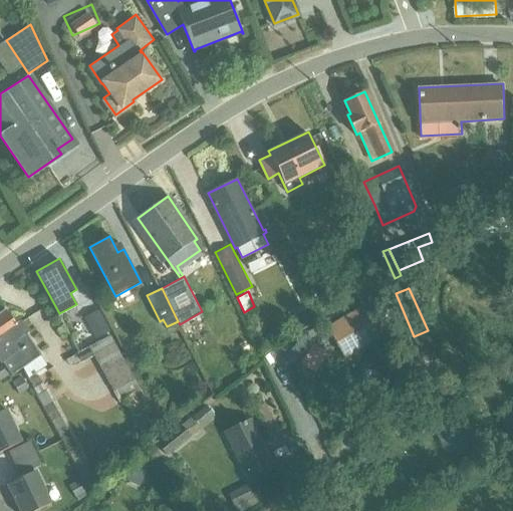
[(309,305),(291,315),(299,330),(317,320),(309,305)]
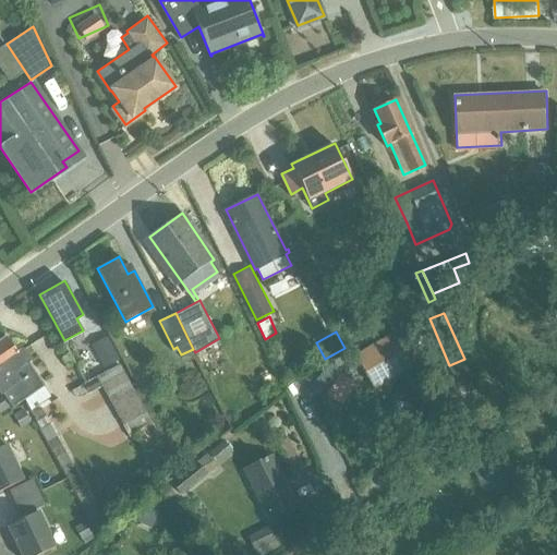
[(392,332),(354,353),(374,386),(412,364),(392,332)]
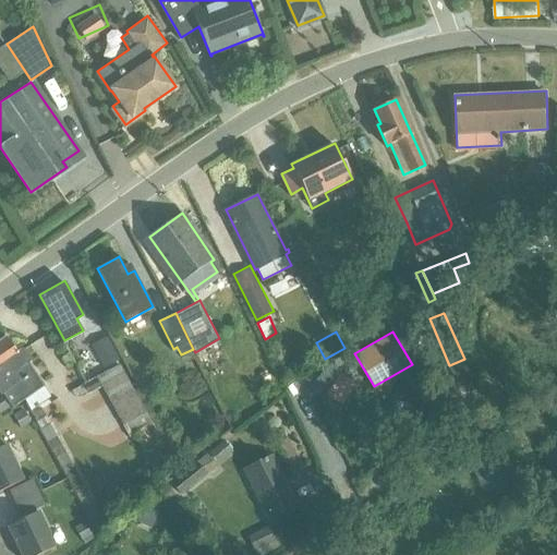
[(108,335),(92,344),(104,366),(119,358),(108,335)]
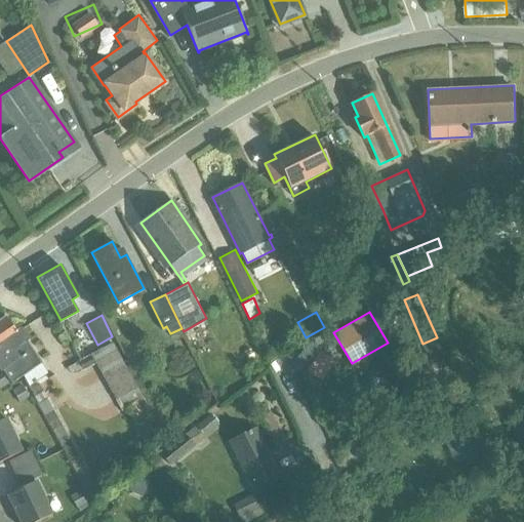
[(16,330),(6,316),(0,319),(0,368),(14,389),(21,385),(23,388),(30,383),(30,385),(47,372),(40,362),(42,362),(27,340),(28,338),(21,328),(16,330)]
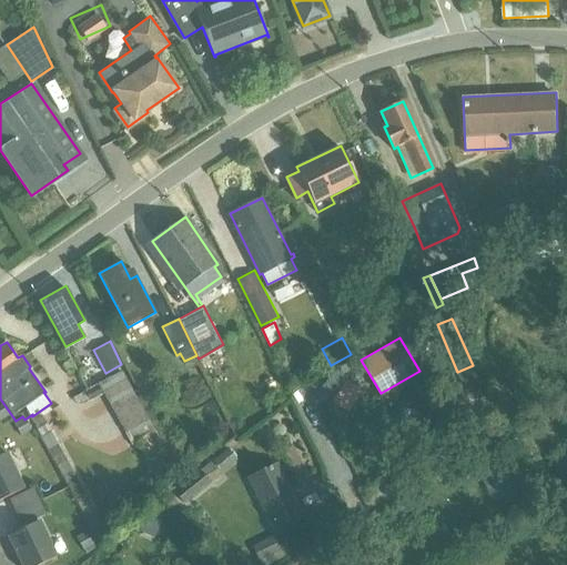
[(335,395),(346,379),(348,375),(336,369),(321,385),(335,395)]
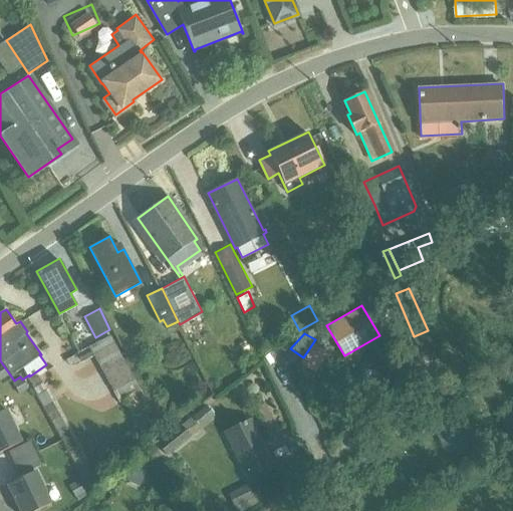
[(162,426),(111,334),(101,338),(89,344),(89,345),(77,352),(82,361),(94,354),(120,401),(123,399),(144,435),(162,426)]
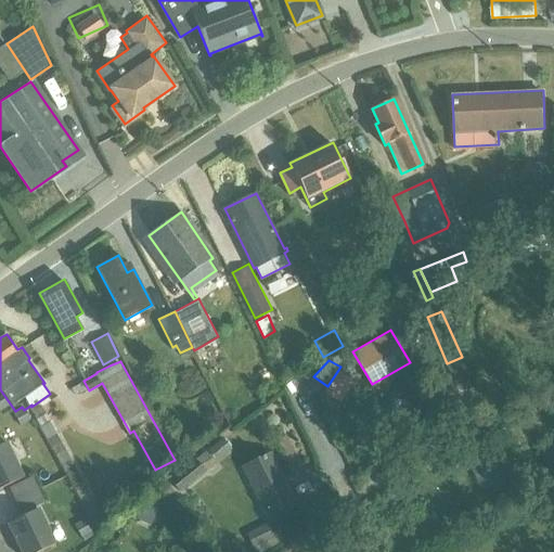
[(338,370),(327,386),(324,392),(340,401),(353,380),(338,370)]
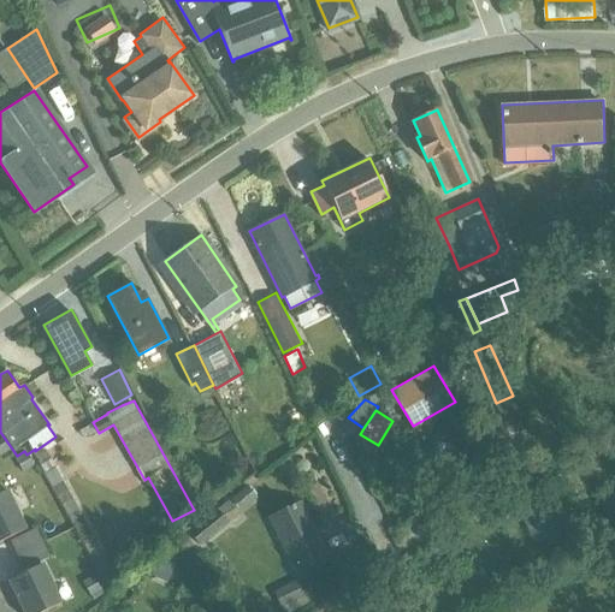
[(17,456),(0,432),(0,458),(1,463),(17,456)]
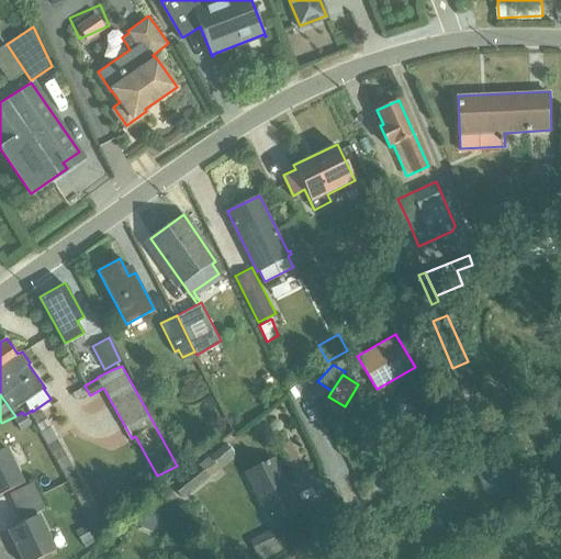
[(42,407),(32,413),(43,436),(45,435),(96,528),(107,522),(53,423),(51,424),(42,407)]
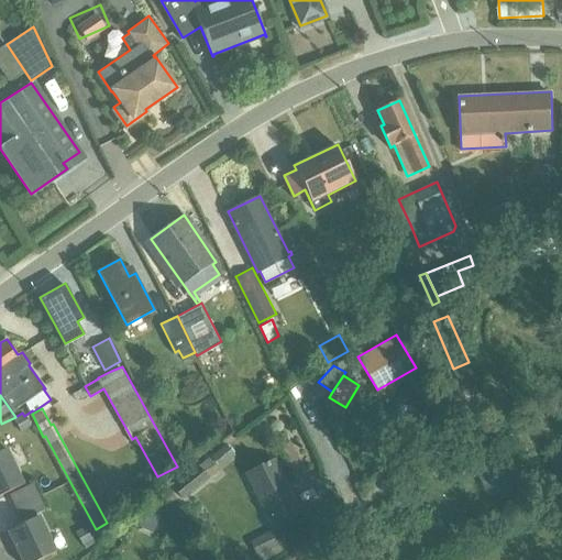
[(227,442),(211,454),(220,465),(235,453),(227,442)]
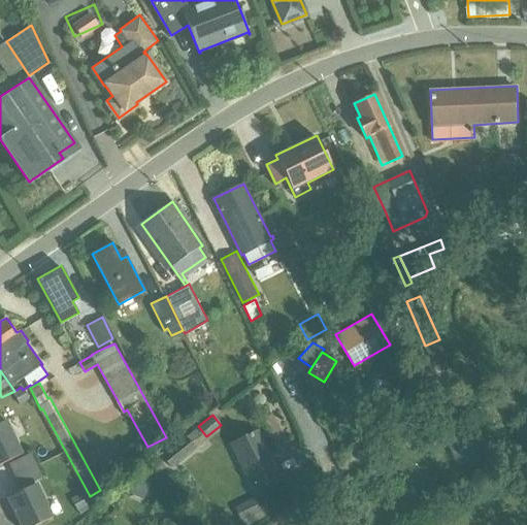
[(7,418),(0,421),(0,462),(24,452),(7,418)]
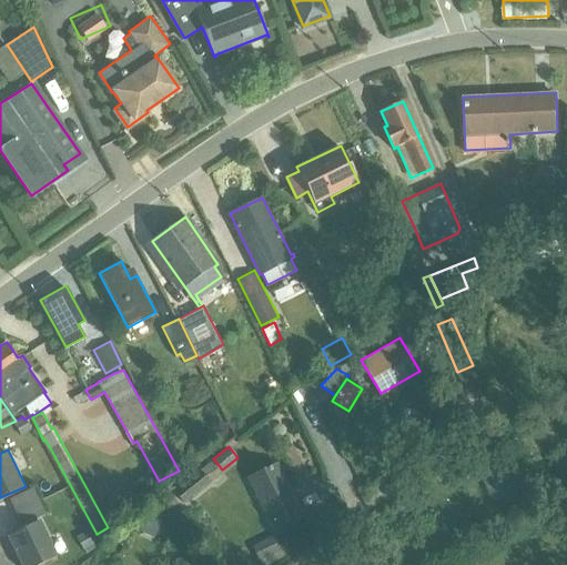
[(184,488),(179,494),(185,502),(213,478),(215,480),(221,475),(220,473),(221,472),(211,460),(181,484),(184,488)]
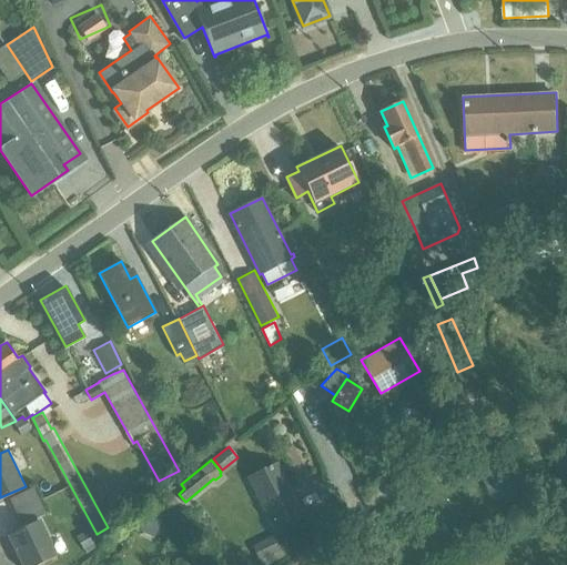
[(250,476),(272,523),(301,510),(277,463),(250,476)]
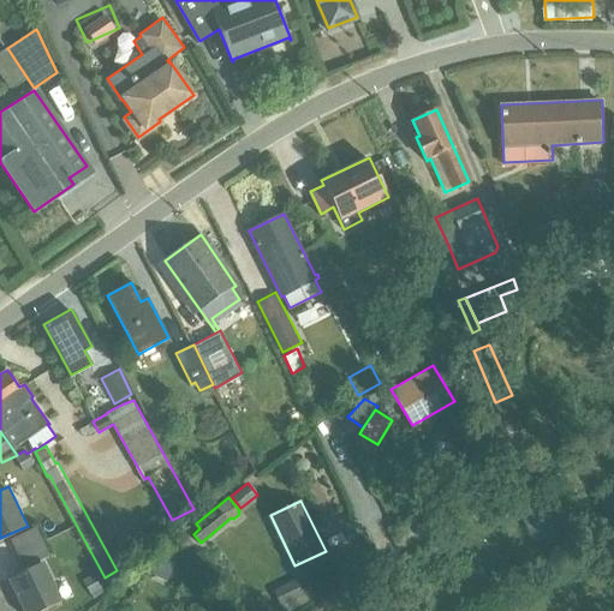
[(37,525),(12,537),(19,551),(45,539),(37,525)]
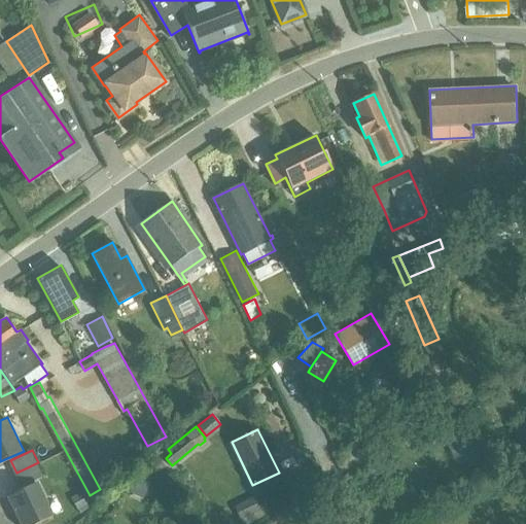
[(38,462),(16,473),(22,485),(44,474),(38,462)]
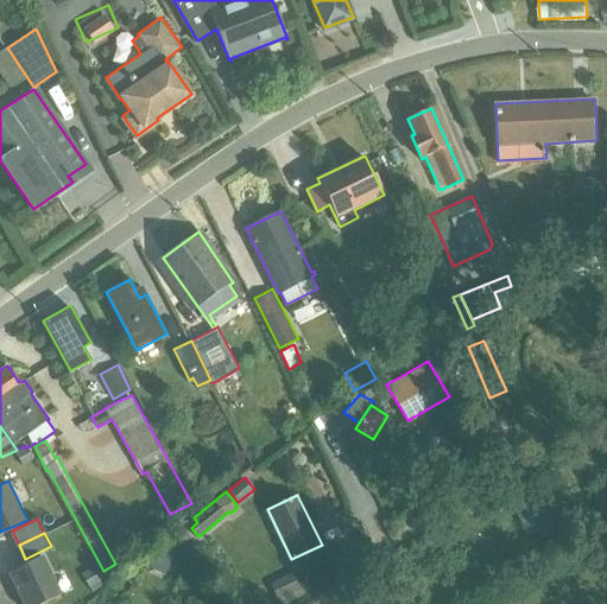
[(172,555),(162,550),(151,565),(165,572),(172,555)]
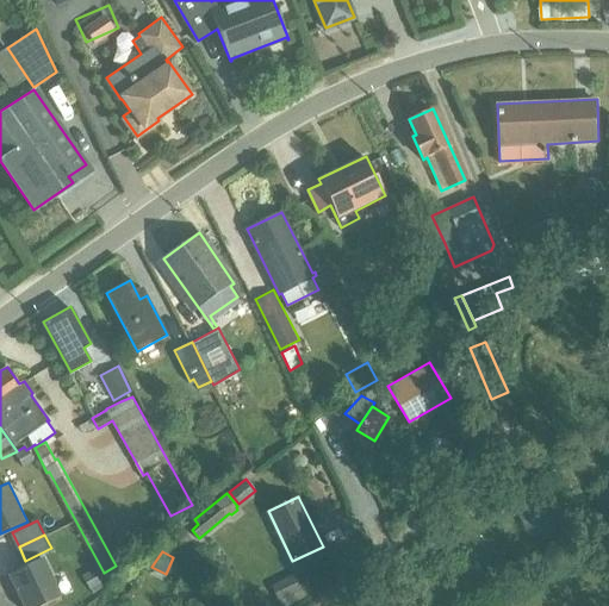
[(44,556),(8,573),(24,605),(37,605),(62,595),(44,556)]
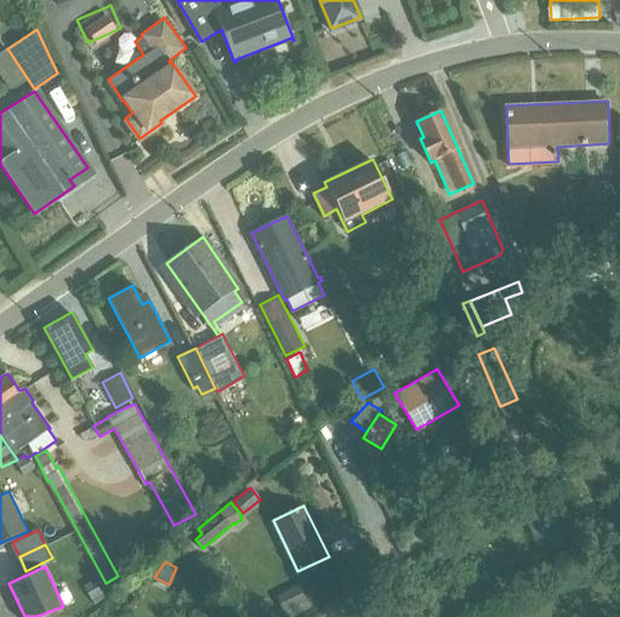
[(96,577),(85,583),(95,603),(106,598),(96,577)]
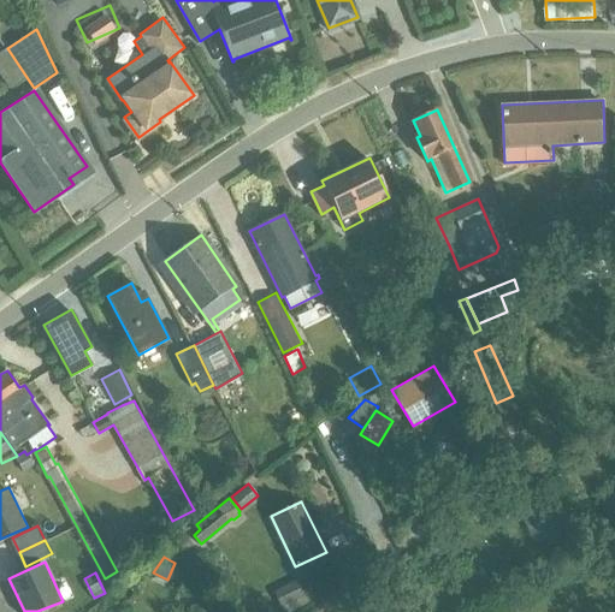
[(275,589),(282,605),(308,593),(301,576),(275,589)]
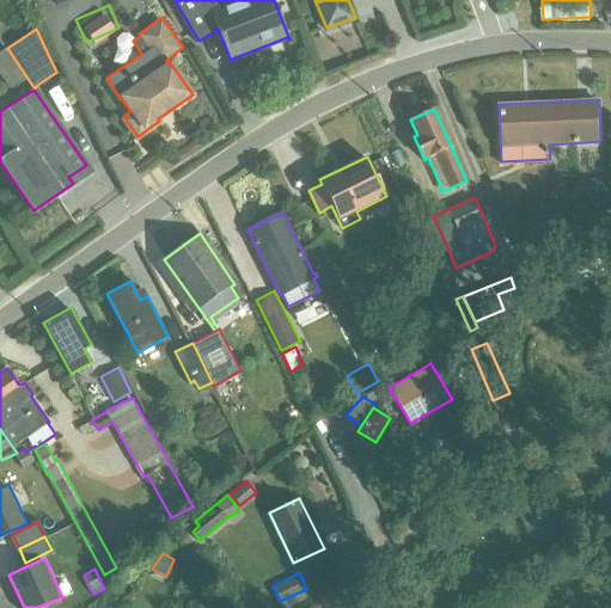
[(280,601),(273,585),(262,590),(269,607),(280,601)]
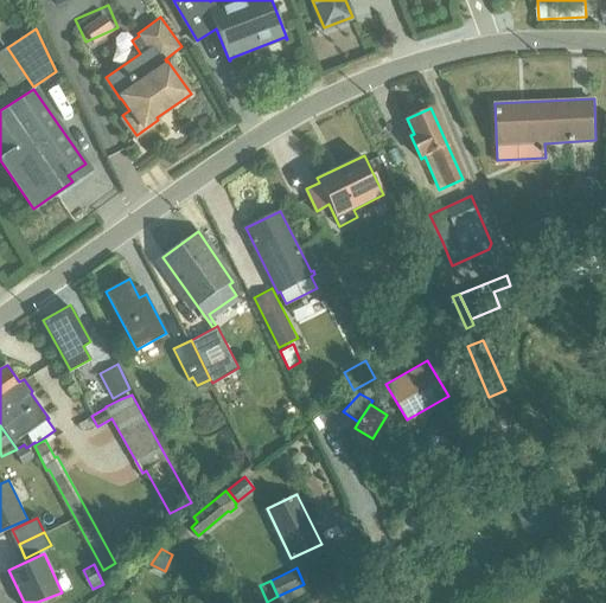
[(304,584),(278,596),(280,602),(289,602),(293,602),(291,600),(307,591),(304,584)]
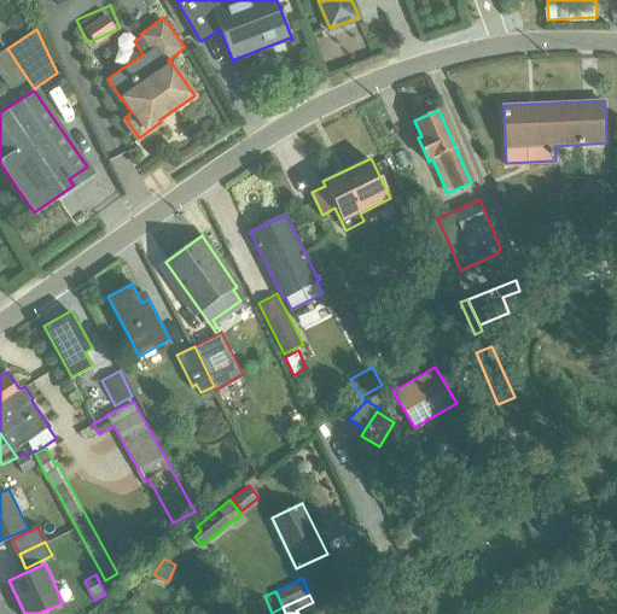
[(370,603),(353,613),(370,613),(374,612),(370,603)]
